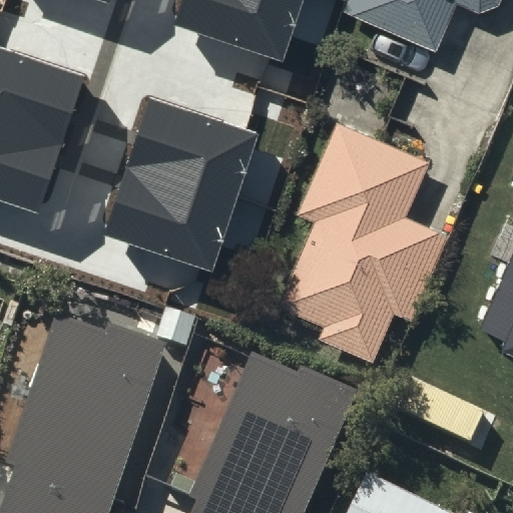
[(183,0),(176,23),(282,59),(302,0),(183,0)]
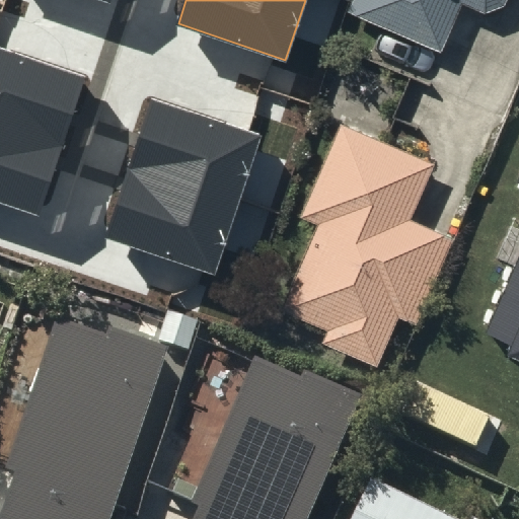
[(356,0),(356,1),(439,39),(456,0),(476,0),(482,2),(489,0),(356,0)]
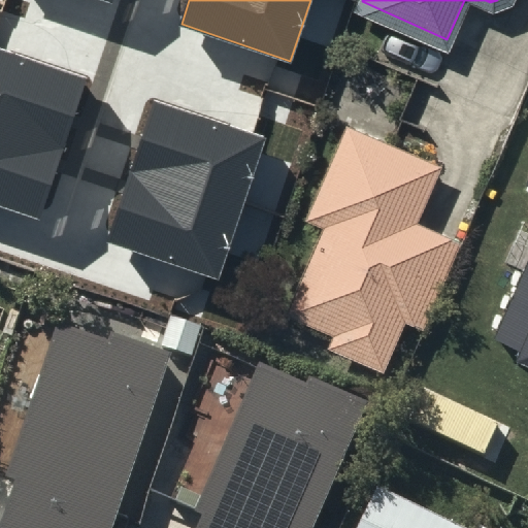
[(0,48),(0,205),(39,220),(87,78),(0,48)]
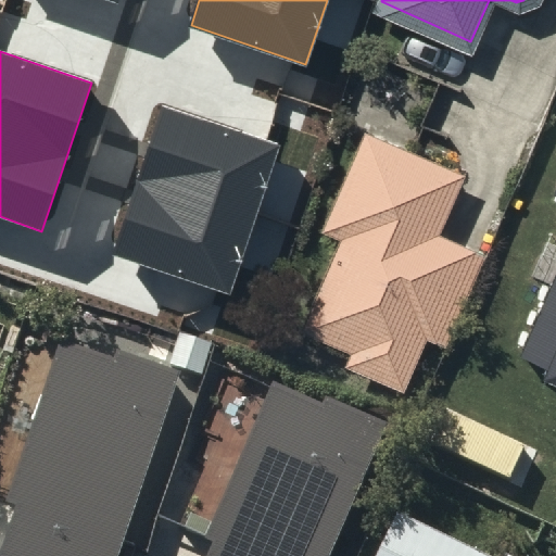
[(164,105),(113,254),(228,292),(278,144),(164,105)]
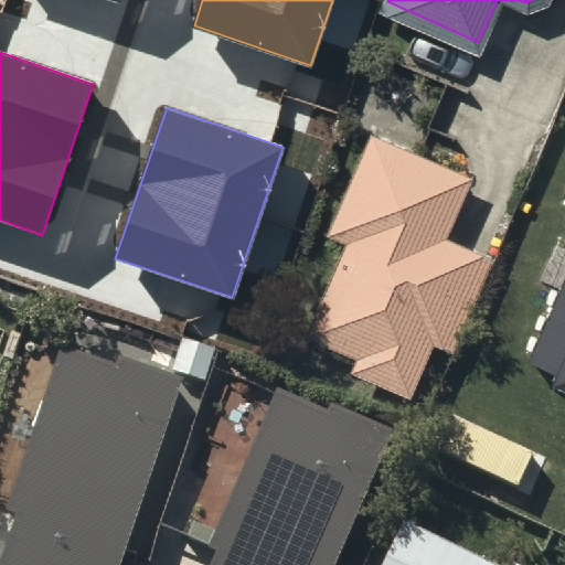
[(466,177),(371,135),(329,228),(351,238),(312,324),(365,348),(358,366),(407,388),(433,332),(449,340),(487,257),(439,236),(466,177)]
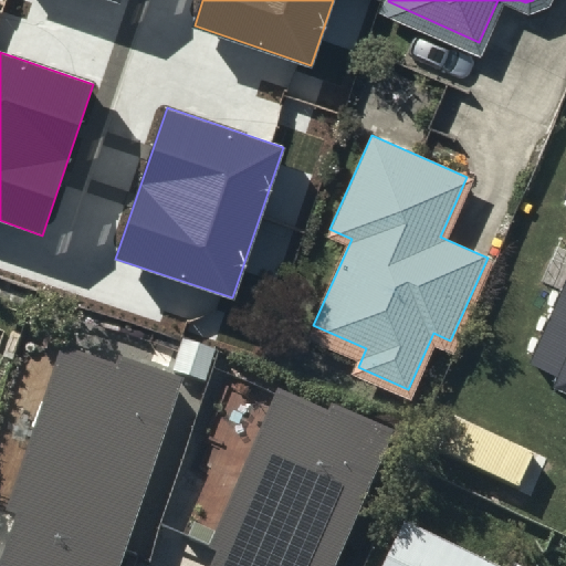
[(565,390),(565,279),(531,359),(557,371),(552,384),(565,390)]
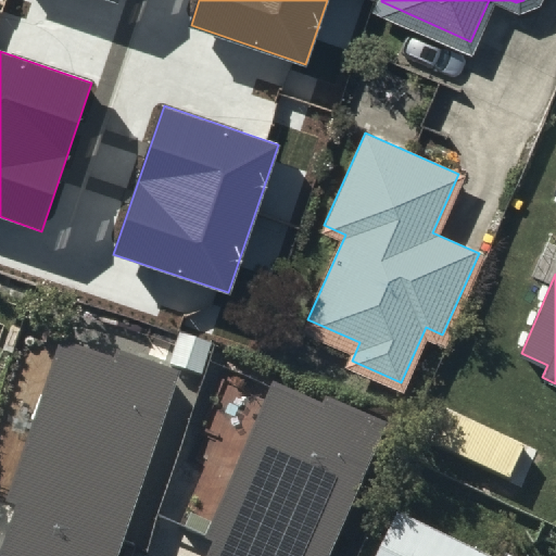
[(106,555),(173,374),(121,355),(116,367),(67,350),(14,496),(28,502),(10,553),(19,555),(106,555)]
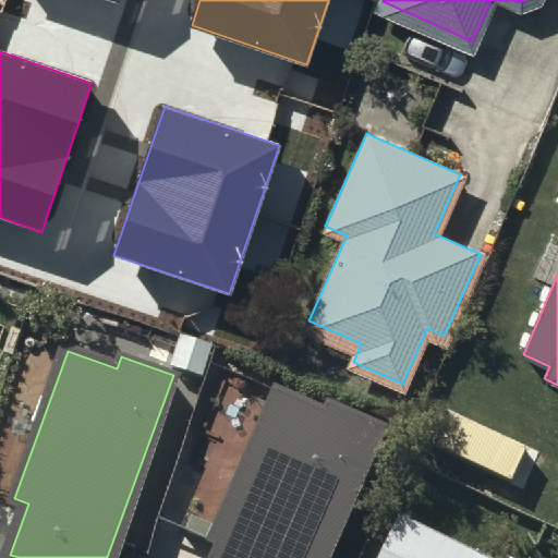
[(323,413),(277,392),(209,541),(218,545),(211,557),(326,557),(386,428),(331,403),(323,413)]
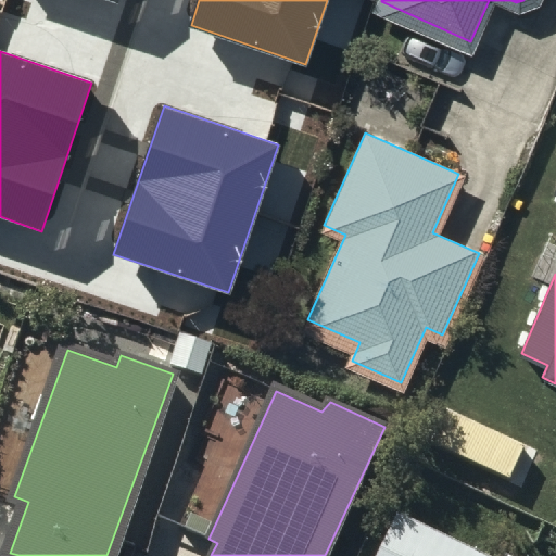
[(480,555),(399,518),(380,555),(480,555)]
